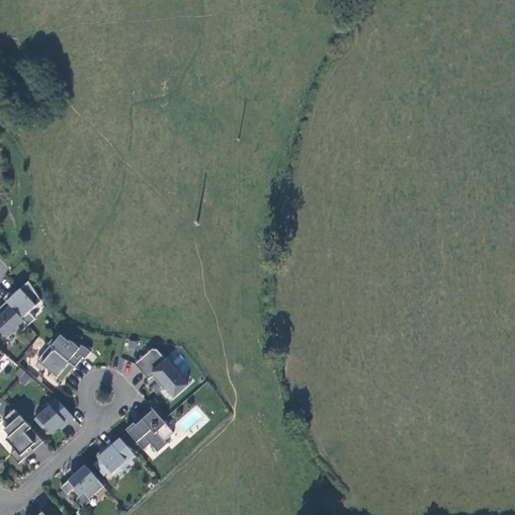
[(26,288),(30,284),(27,279),(22,283),(26,288)]
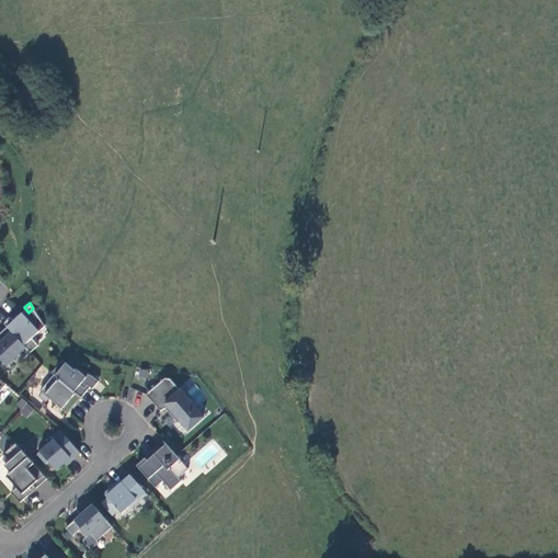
[(9,315),(2,321),(6,325),(29,350),(36,343),(30,337),(43,323),(33,308),(29,312),(24,307),(12,318),(9,315)]
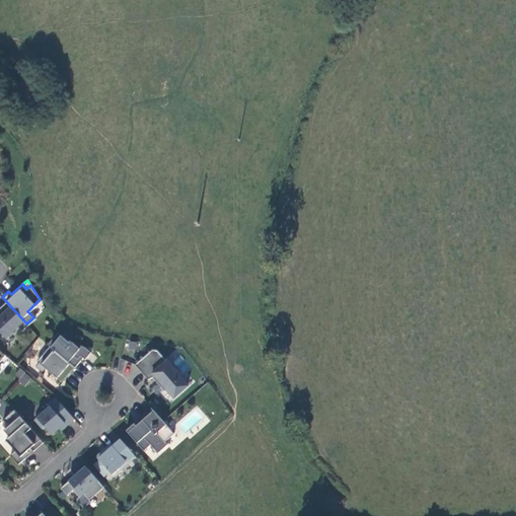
[(26,323),(5,300),(0,304),(0,332),(4,337),(16,325),(20,329),(26,323)]
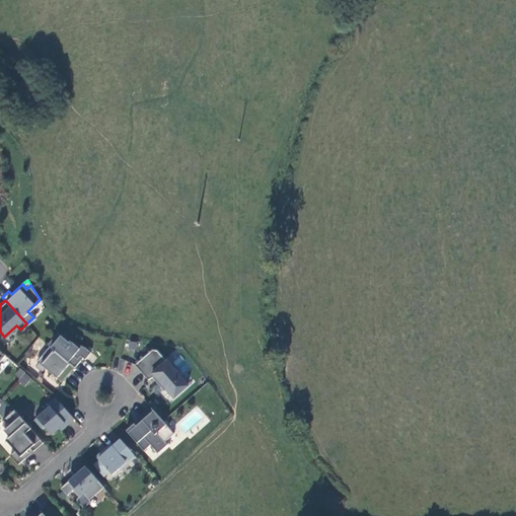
[(47,343),(49,345),(74,366),(79,360),(77,358),(79,355),(84,358),(90,351),(84,346),(68,340),(68,341),(56,332),(47,343)]
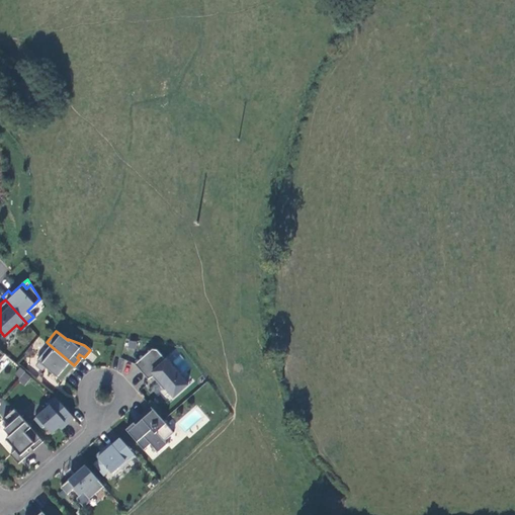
[(74,365),(49,344),(35,359),(61,380),(74,365)]
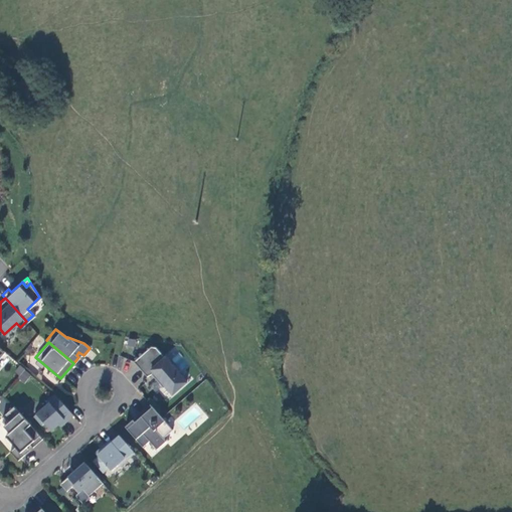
[(165,357),(156,346),(151,345),(133,360),(146,375),(151,373),(163,387),(165,385),(172,393),(186,381),(171,364),(169,365),(164,359),(165,357)]
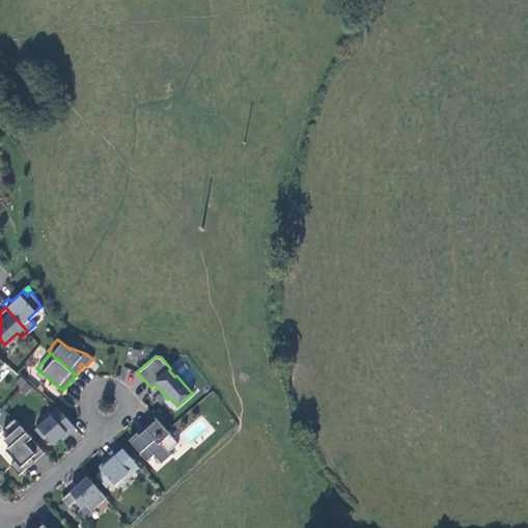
[(22,391),(29,384),(18,373),(10,381),(22,391)]
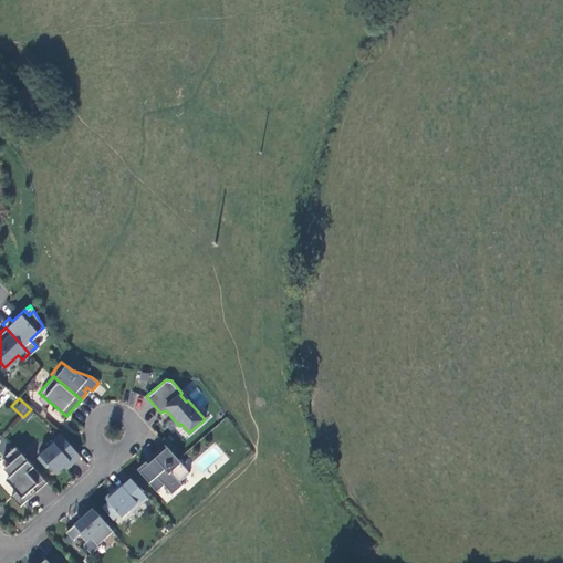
[(80,456),(59,433),(51,439),(52,442),(37,457),(45,467),(48,465),(54,473),(69,460),(71,464),(80,456)]
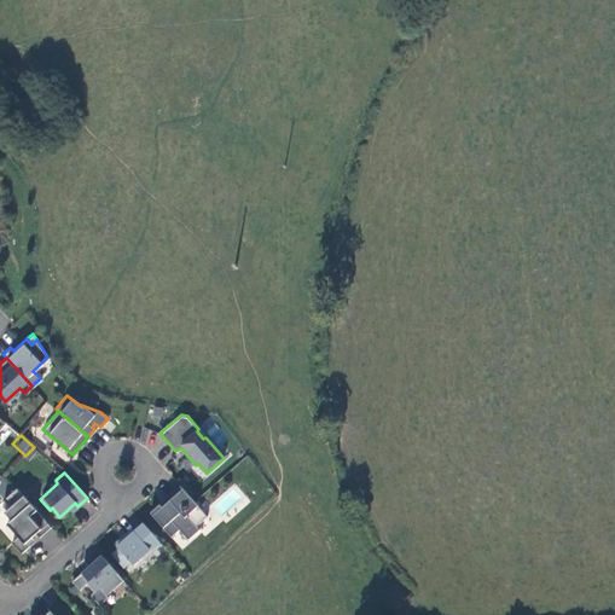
[(207,516),(180,485),(167,497),(169,500),(161,506),(158,504),(149,512),(170,537),(179,529),(187,539),(198,529),(196,526),(207,516)]
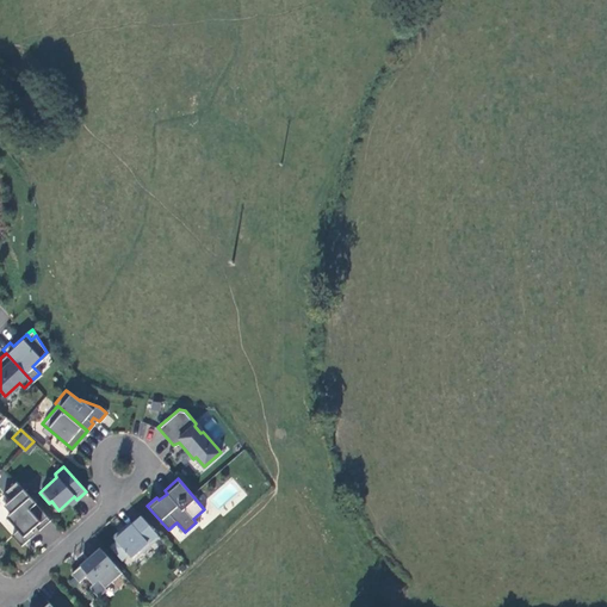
[(14,481),(1,493),(8,500),(2,505),(10,513),(5,516),(16,528),(10,533),(19,545),(28,538),(26,536),(32,531),(29,527),(32,524),(37,530),(49,519),(14,481)]
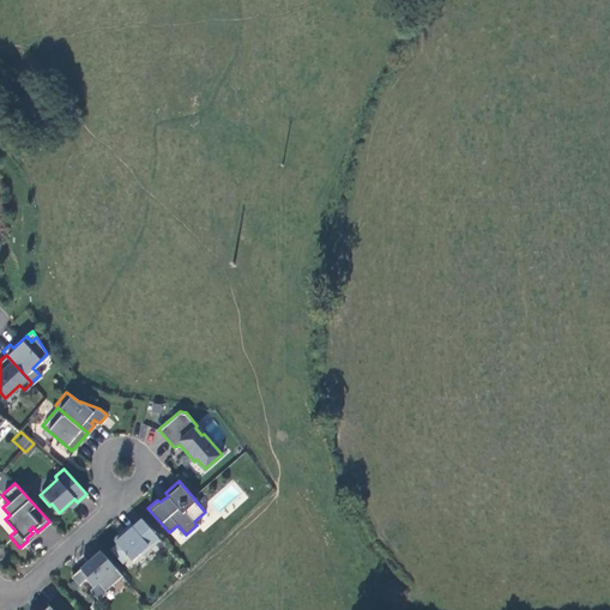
[(158,538),(142,519),(133,526),(130,524),(121,531),(125,535),(121,537),(119,533),(113,538),(116,543),(110,549),(121,561),(127,556),(131,560),(139,551),(142,554),(158,538)]
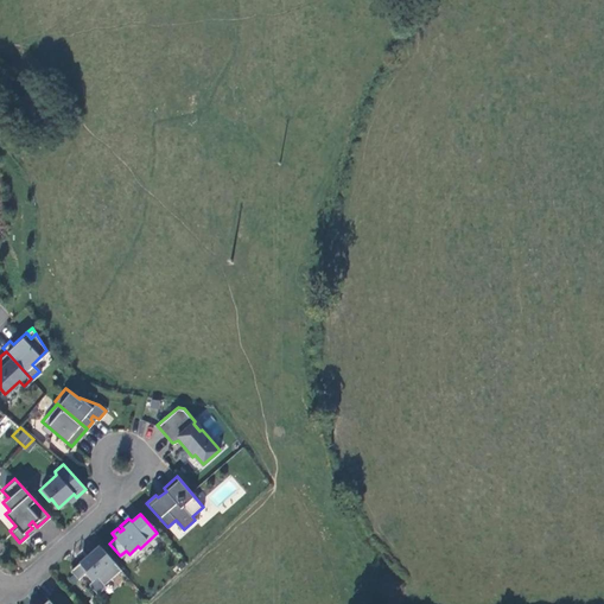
[(99,545),(70,570),(77,579),(84,573),(91,582),(96,577),(103,584),(120,570),(99,545)]
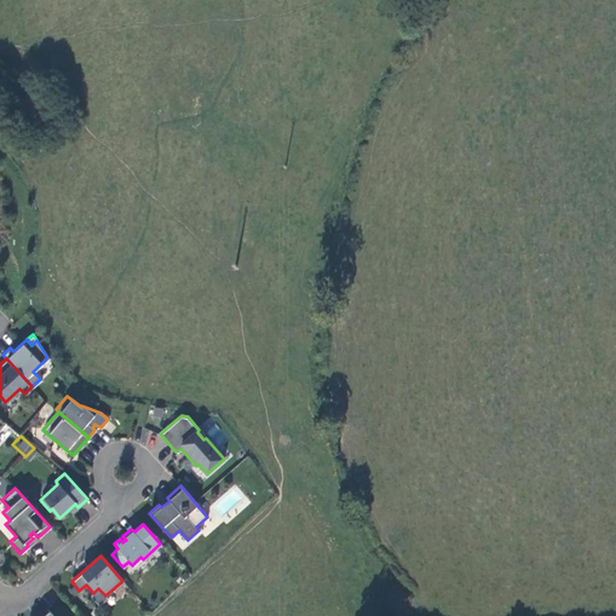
All buildings are outlined.
